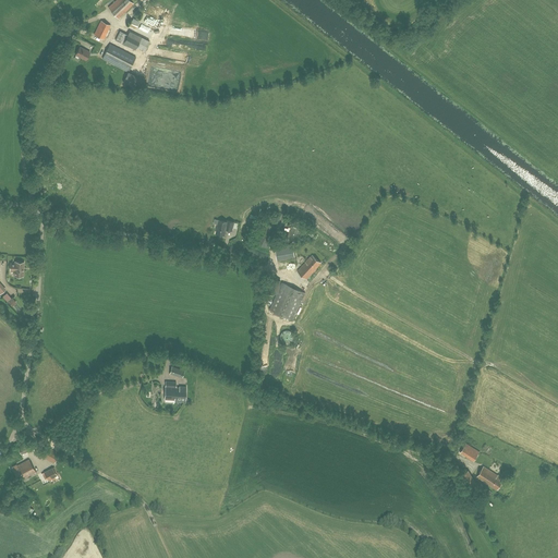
[(119,19),(125,12),(134,3),(130,0),(117,0),(109,7),(119,19)]
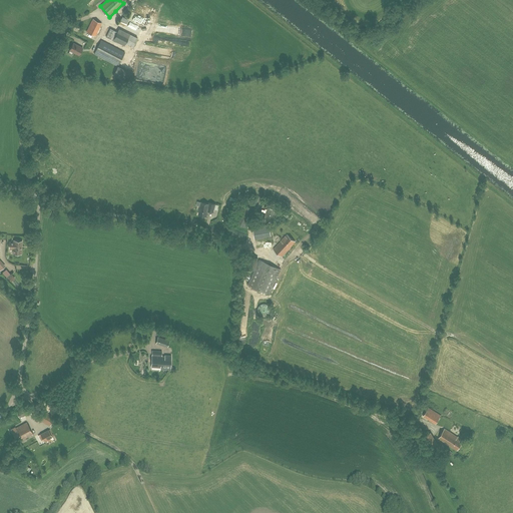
[(93,19),(87,32),(95,36),(102,23),(93,19)]
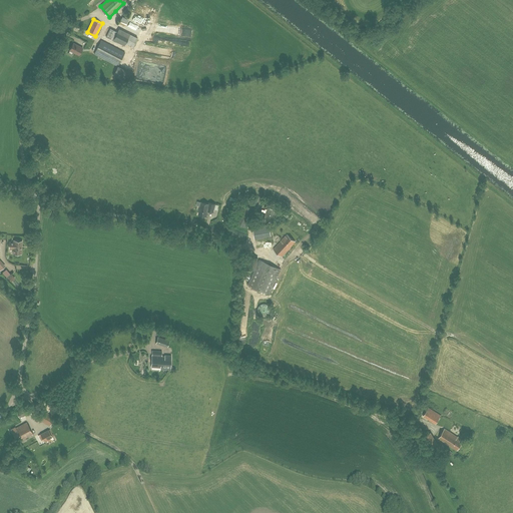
[(117,31),(114,37),(113,40),(124,46),(125,43),(133,46),(137,37),(119,28),(117,31)]
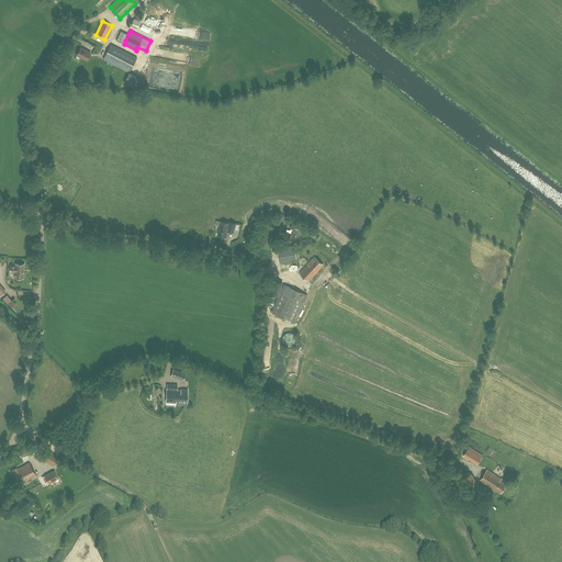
[(111,44),(103,59),(130,72),(137,57),(111,44)]
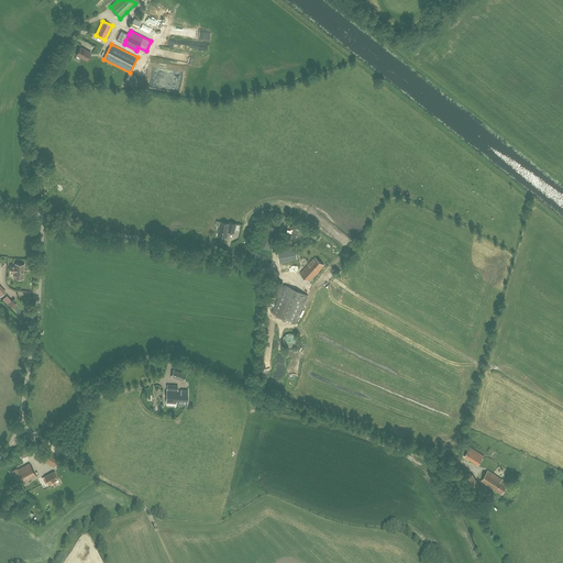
[(76,55),(88,61),(91,53),(80,47),(76,55)]
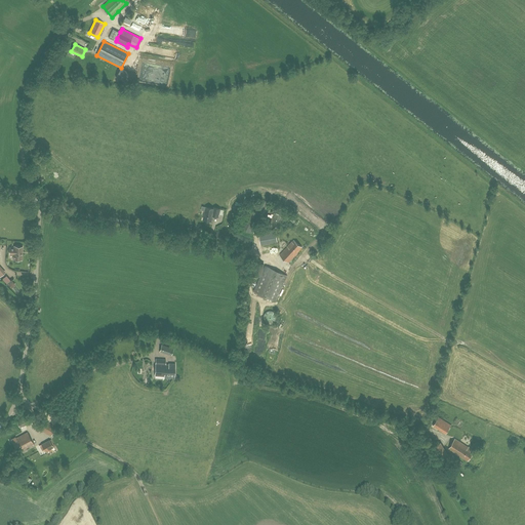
[(48,168),(63,182),(68,175),(53,162),(48,168)]
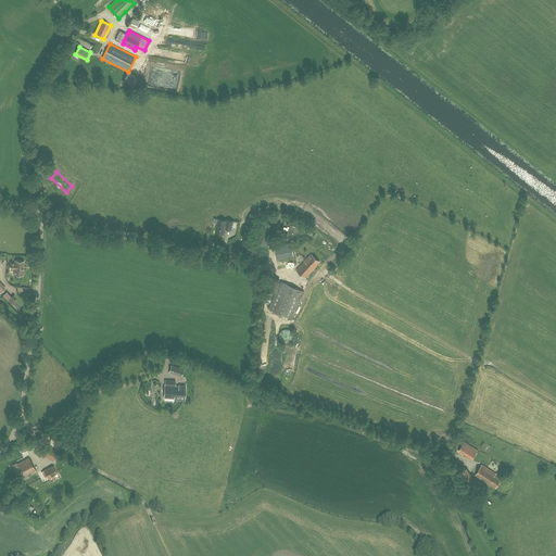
[(295,240),(303,222),(288,215),(285,222),(291,225),(286,237),(295,240)]
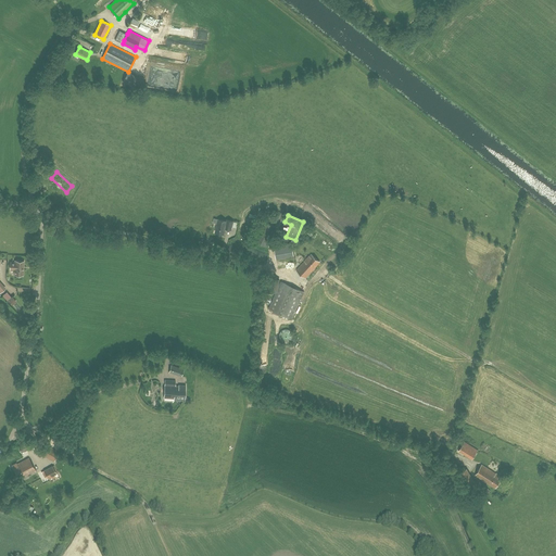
[(218,219),(216,232),(224,235),(226,228),(231,229),(234,222),(227,219),(227,222),(218,219)]
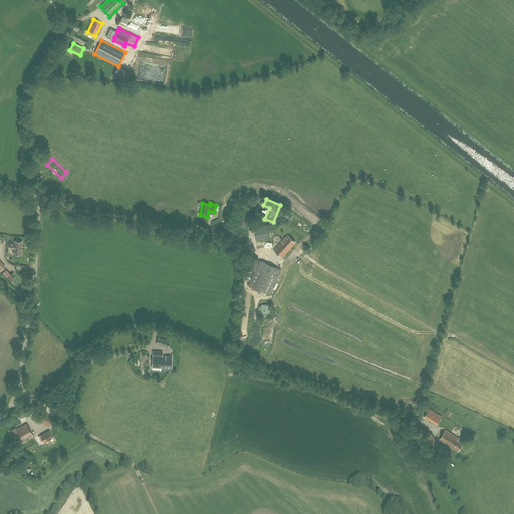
[(255,229),(258,249),(275,246),(271,226),(255,229)]
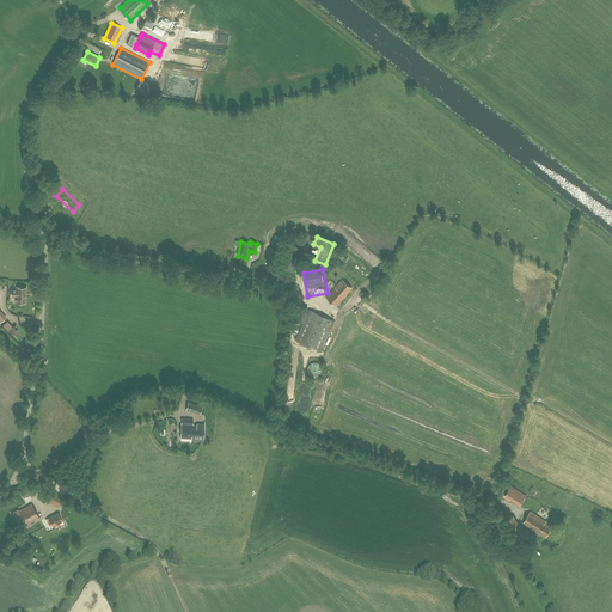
[(337,306),(353,288),(343,280),(341,282),(341,281),(336,287),(336,288),(326,298),(337,306)]
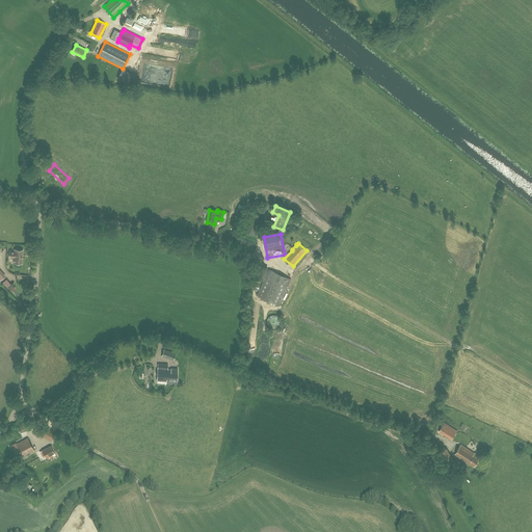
[(9,258),(14,258),(14,263),(17,263),(16,264),(20,264),(20,263),(22,263),(23,249),(15,249),(15,251),(10,250),(9,258)]
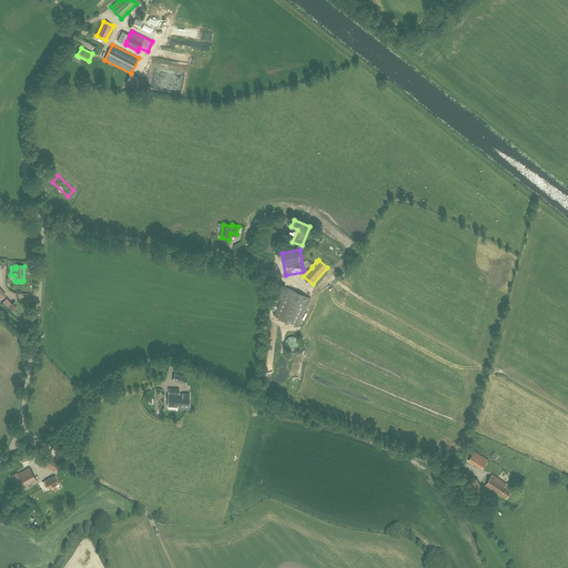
[(275,315),(281,317),(298,326),(311,298),(293,290),(287,287),(275,315)]
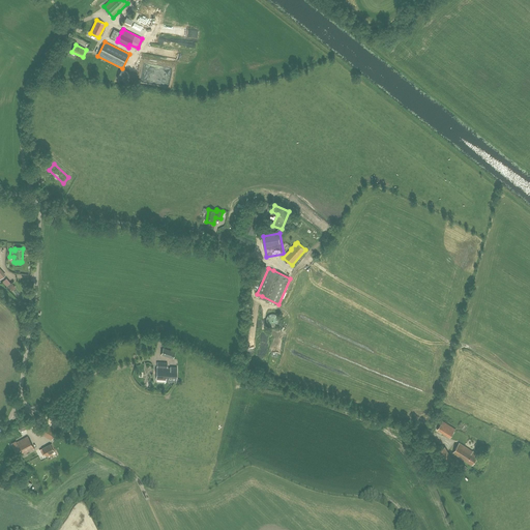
[(274,314),(273,314),(271,314),(269,315),(268,316),(267,317),(266,319),(266,321),(267,323),(269,325),(271,326),(273,327),(276,326),(278,324),(280,322),(280,320),(278,318),(278,317),(276,315),(274,314)]
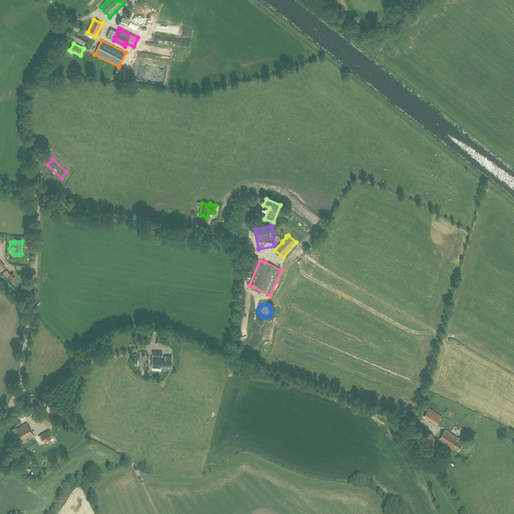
[(156,344),(161,345),(168,348),(169,345),(170,340),(159,337),(156,344)]
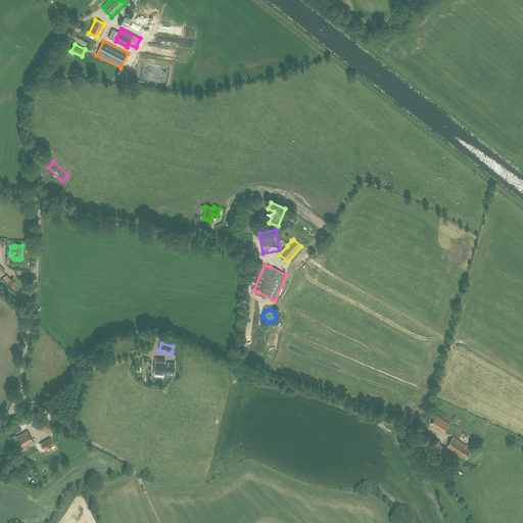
[(174,376),(175,362),(169,362),(169,363),(165,363),(165,358),(155,358),(155,374),(164,375),(164,376),(174,376)]
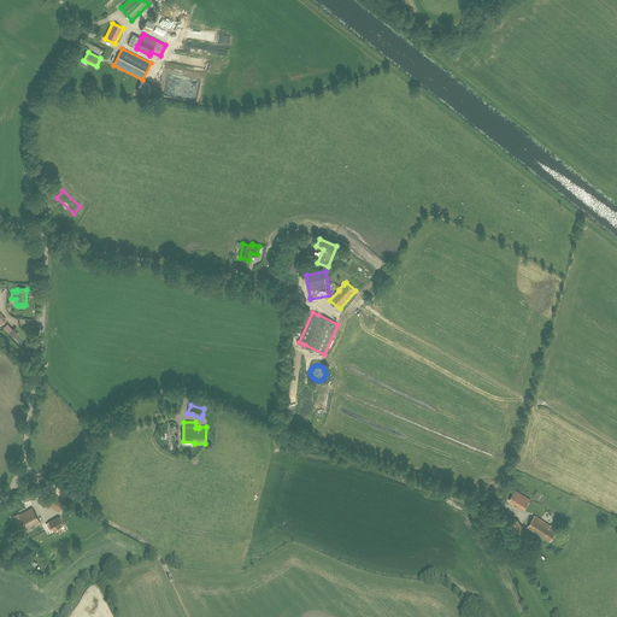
[(524,510),(530,500),(515,491),(509,500),(524,510)]
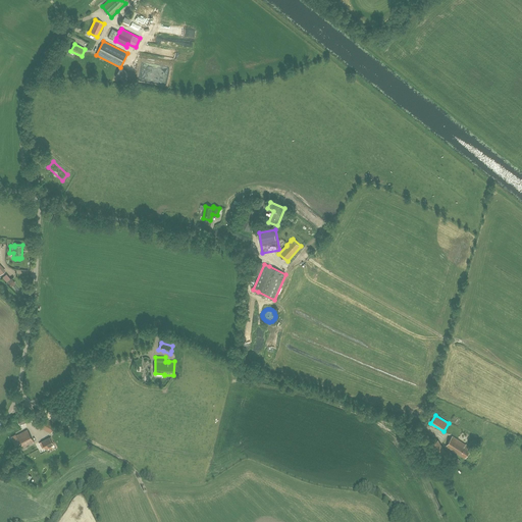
[(23,416),(17,419),(20,425),(25,422),(23,416)]
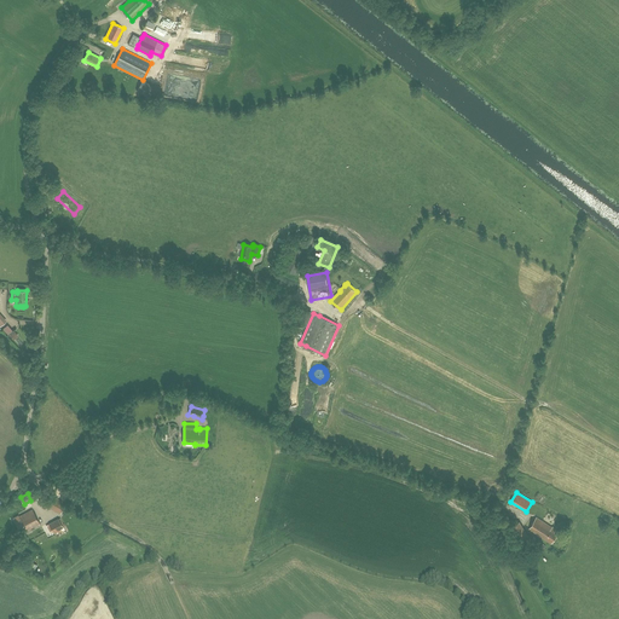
[(52,495),(51,496),(46,505),(61,514),(67,503),(52,495)]
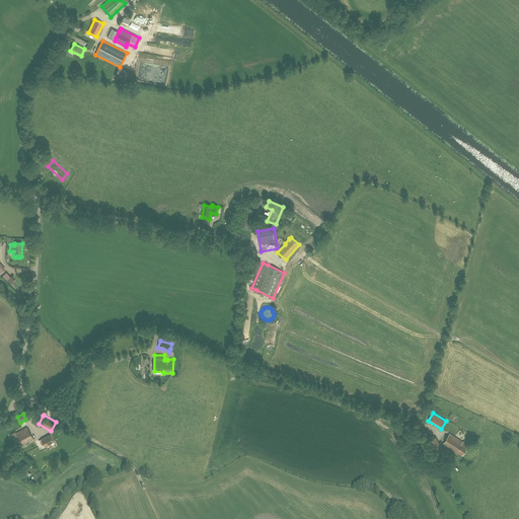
[(18,447),(33,439),(27,427),(16,433),(16,432),(11,434),(18,447)]
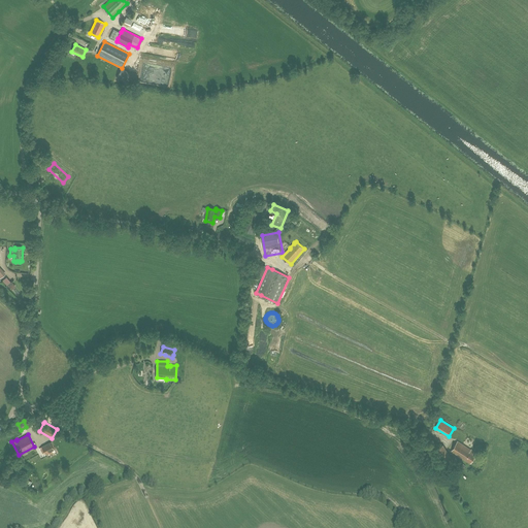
[(470,464),(476,454),(474,452),(474,451),(471,450),(458,441),(451,452),(470,464)]
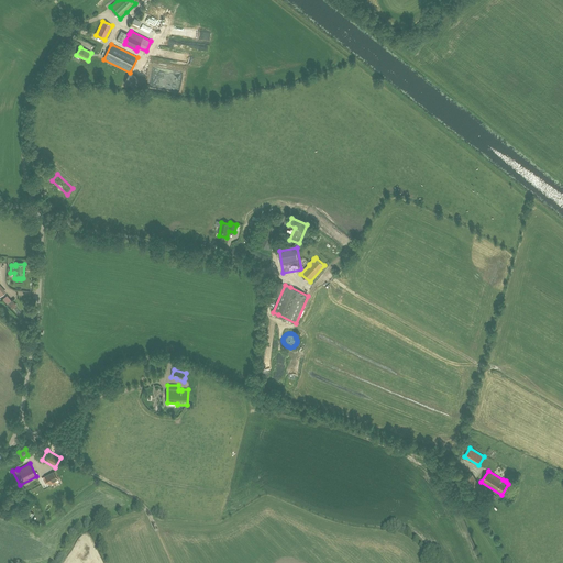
[(54,472),(44,476),(47,483),(48,485),(51,484),(55,482),(58,479),(54,472)]
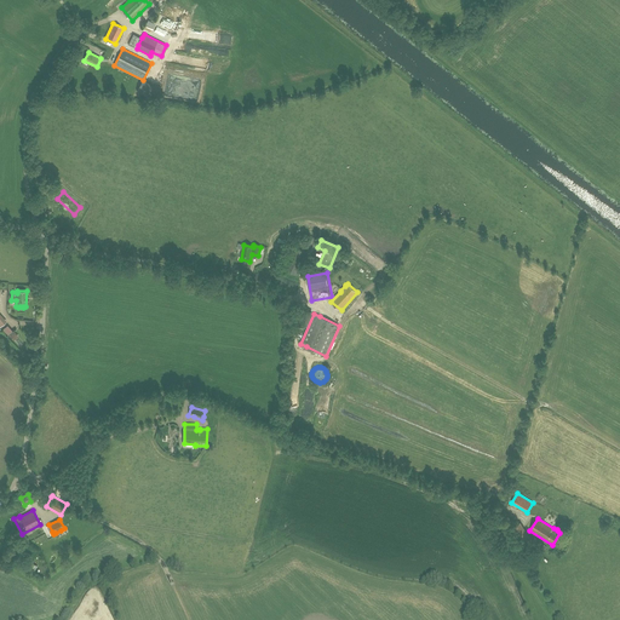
[(522,543),(530,539),(521,522),(512,527),(522,543)]
